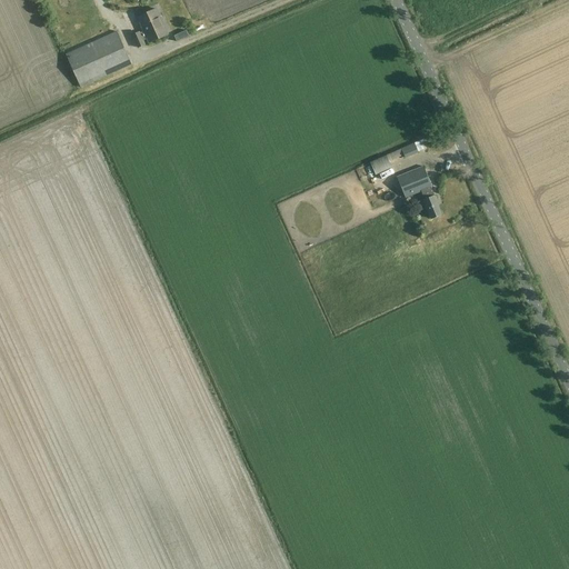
[(147,39),(149,43),(168,35),(157,9),(138,18),(143,32),(139,35),(138,32),(132,36),(138,48),(145,45),(142,41),(147,39)]
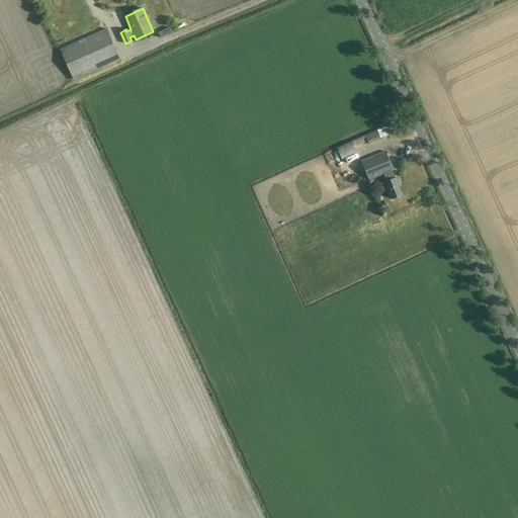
[(119,59),(106,29),(60,51),(73,80),(119,59)]
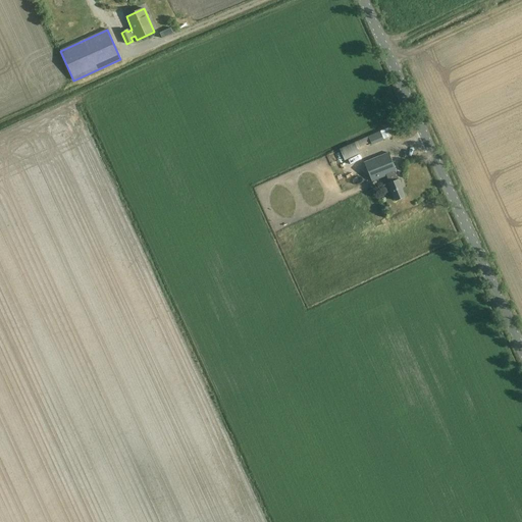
[(386,129),(380,133),(383,140),(390,137),(386,129)]
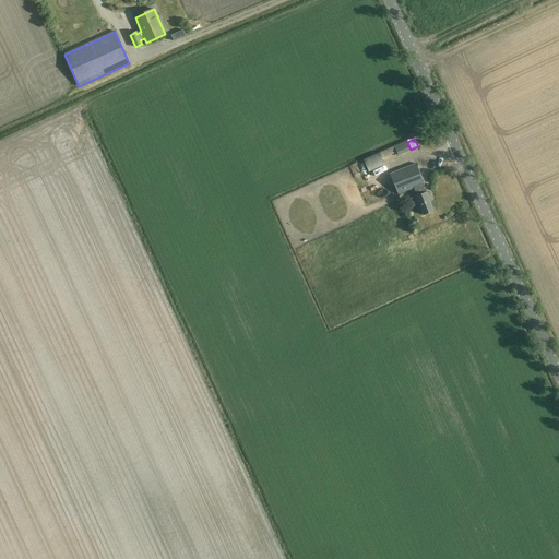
[(397,155),(411,150),(407,141),(394,146),(380,154),(379,153),(364,161),(369,171),(384,165),(382,159),(396,153),(397,155)]
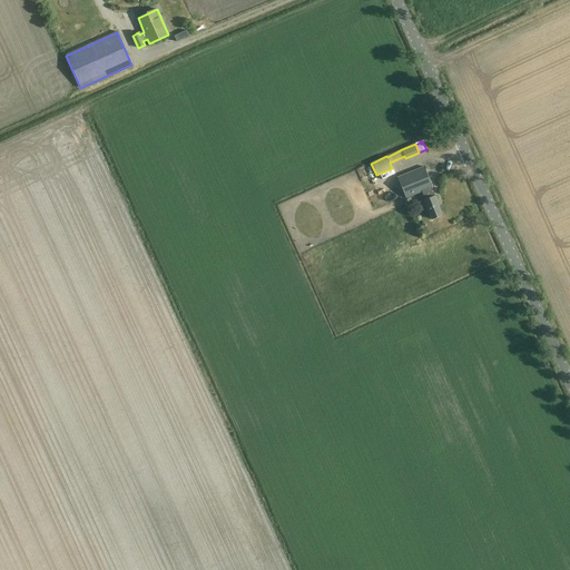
[(422,210),(428,208),(432,219),(442,215),(438,204),(439,203),(436,196),(435,196),(431,188),(433,187),(424,167),(397,178),(405,198),(422,192),(425,200),(419,203),(422,210)]
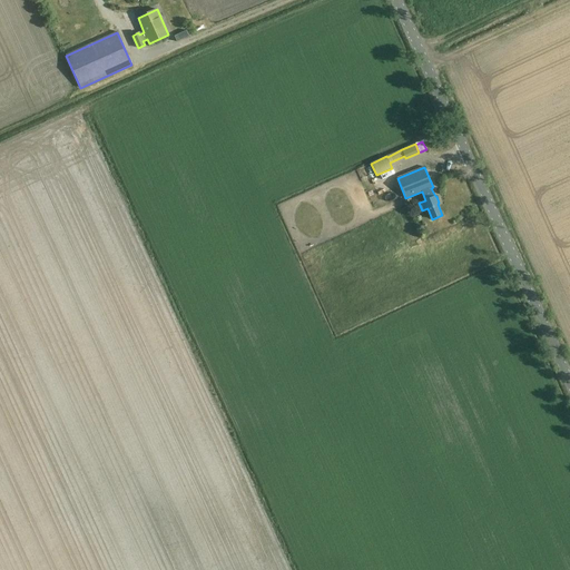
[(304,271),(312,268),(307,249),(300,252),(304,271)]
